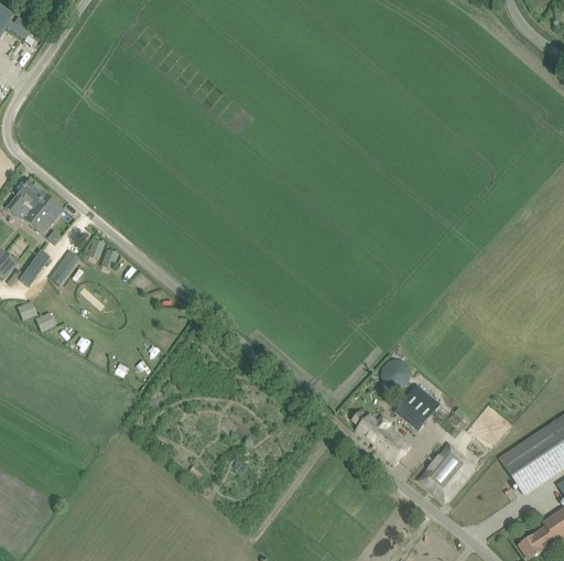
[(7,7),(19,15),(23,10),(10,1),(7,7)]
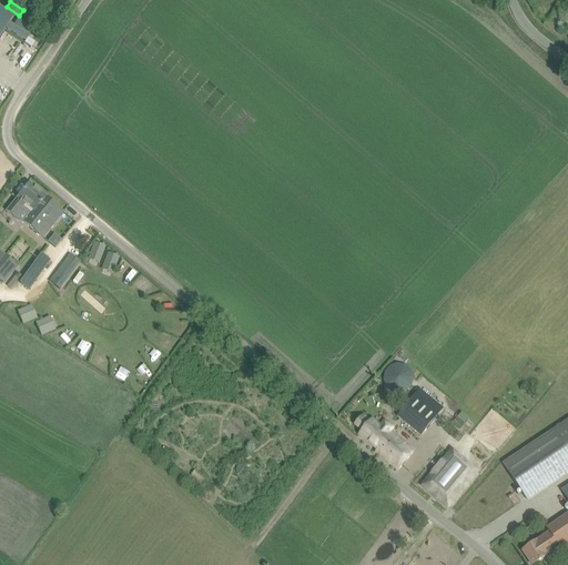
[(18,16),(13,22),(29,33),(30,33),(34,27),(18,16)]
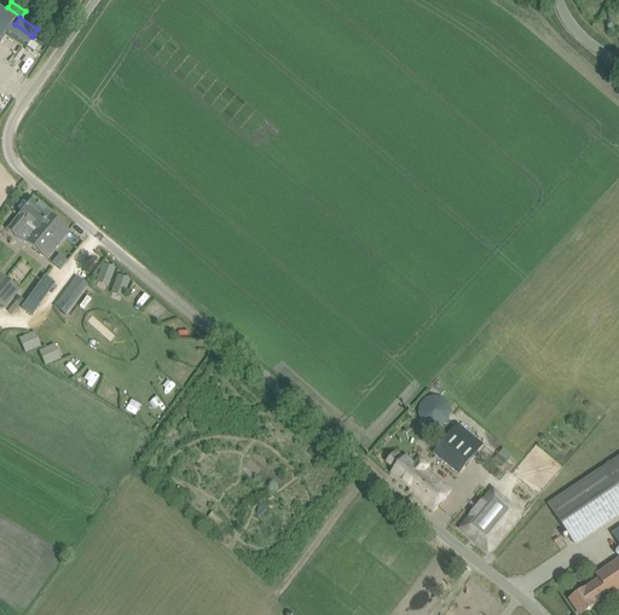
[(32,36),(15,24),(10,22),(6,28),(27,42),(32,36)]
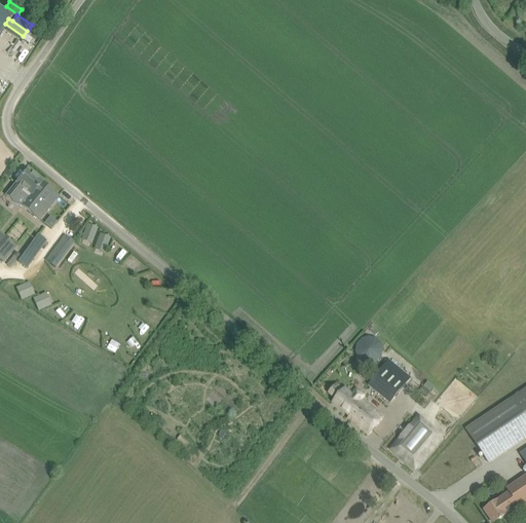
[(23,203),(24,204),(43,181),(42,180),(27,167),(6,192),(13,198),(20,191),(28,197),(23,203)]
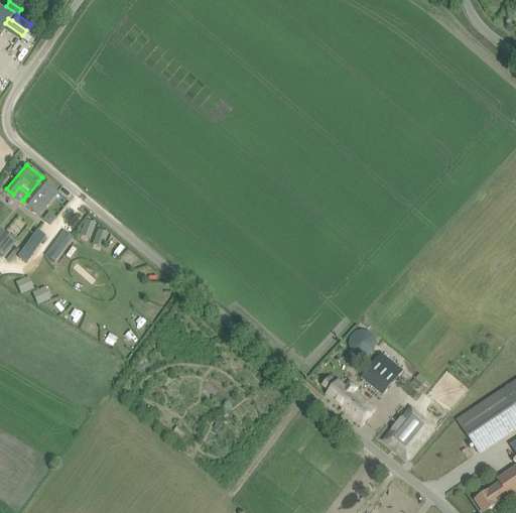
[(57,189),(42,177),(23,201),(38,213),(57,189)]
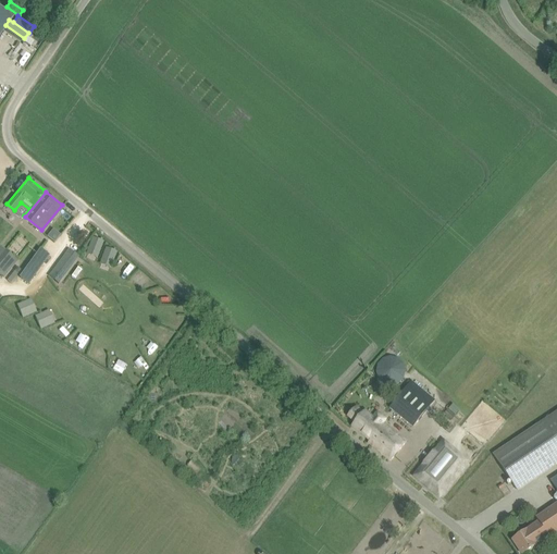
[(56,239),(61,232),(53,226),(48,233),(56,239)]
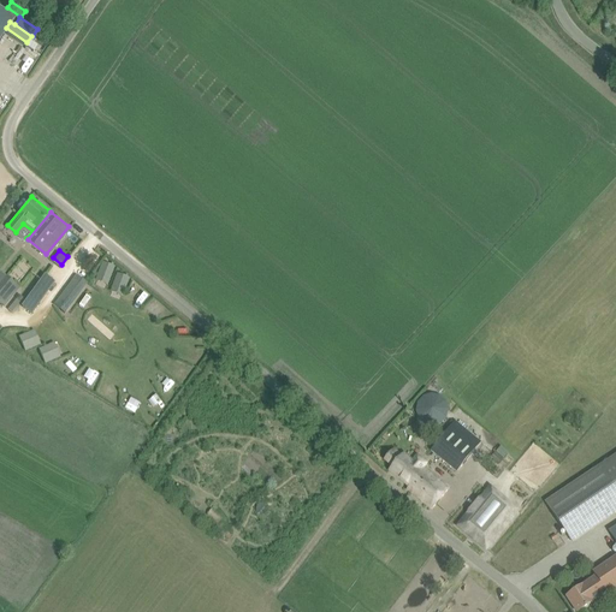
[(104,260),(96,280),(110,284),(116,263),(104,260)]
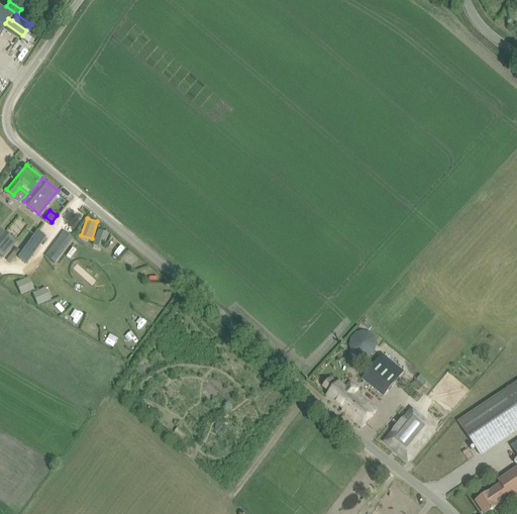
[(98,227),(92,244),(103,247),(108,230),(98,227)]
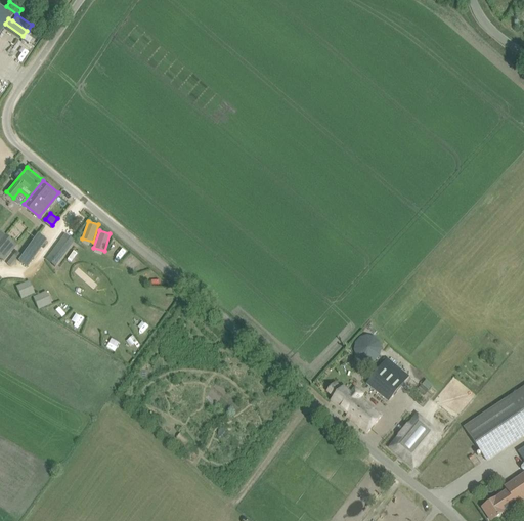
[(46,237),(38,231),(18,258),(27,264),(46,237)]
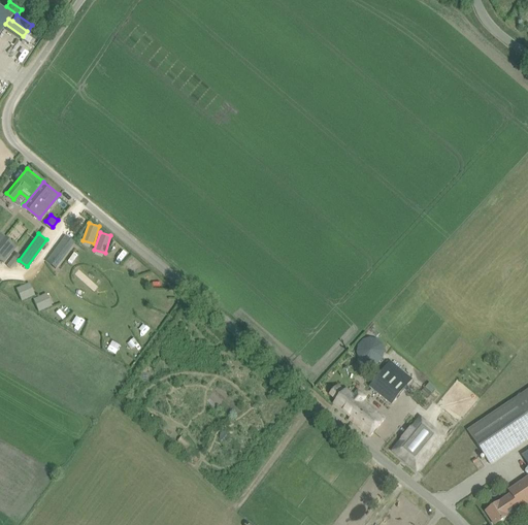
[(0,257),(4,260),(17,244),(4,235),(0,239),(0,257)]
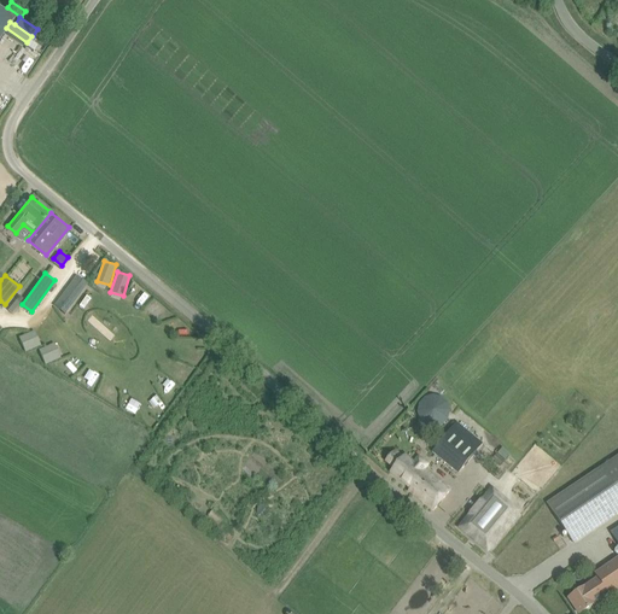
[(74,278),(66,287),(57,300),(64,307),(81,284),(74,278)]
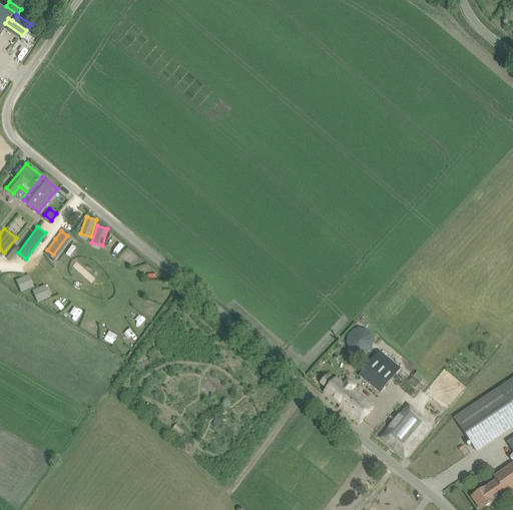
[(28,274),(15,279),(21,292),(34,286),(28,274)]
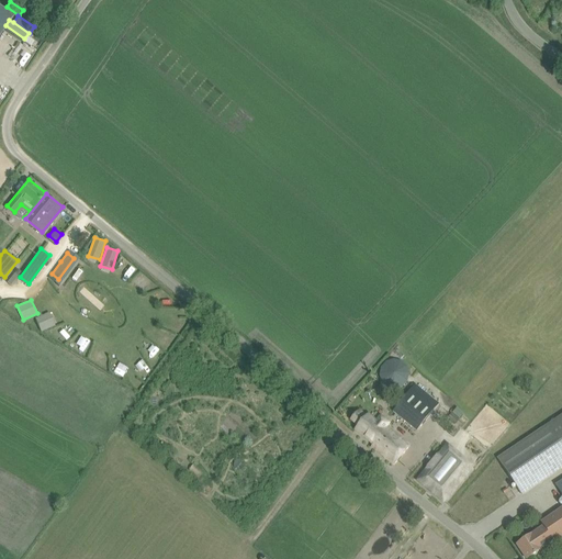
[(49,311),(35,317),(41,331),(55,325),(49,311)]
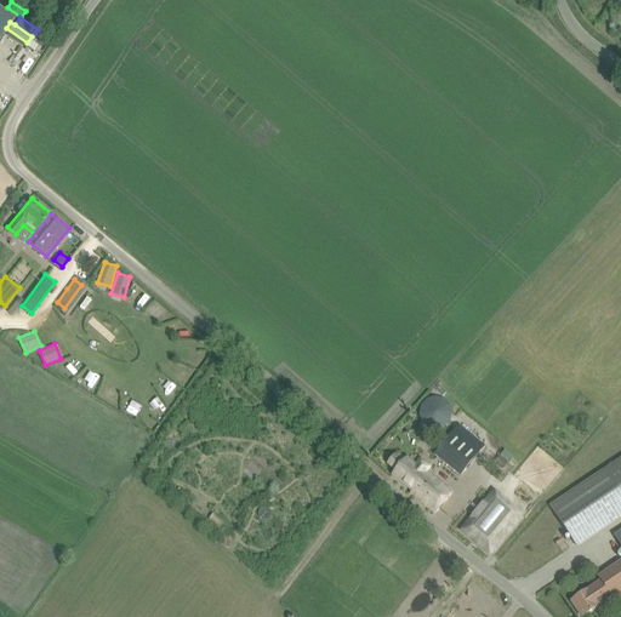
[(193,348),(191,359),(201,363),(204,350),(193,348)]
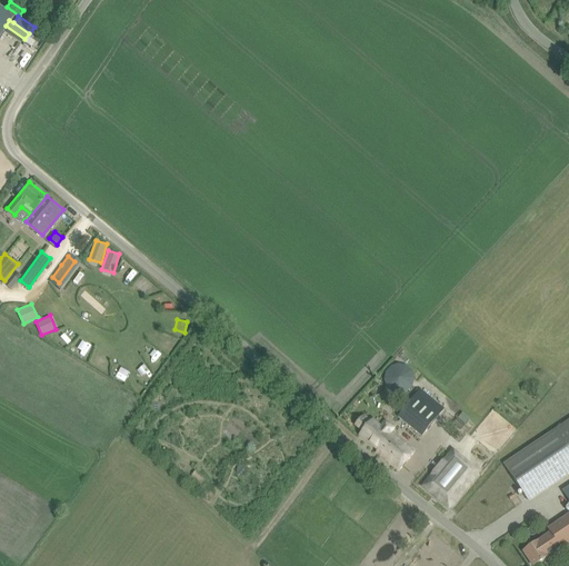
[(92,361),(102,364),(105,355),(95,351),(92,361)]
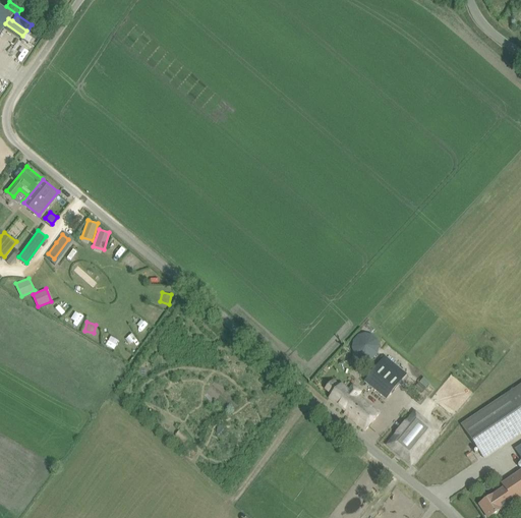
[(353,351),(349,357),(359,364),(364,358),(366,358),(369,357),(371,356),(373,354),(375,352),(378,350),(379,347),(379,345),(379,342),(378,340),(377,337),(375,335),(373,333),(370,332),(368,331),(366,330),(363,330),(361,331),(358,332),(356,333),(354,335),(353,337),(352,339),(351,342),(351,344),(351,347),(352,349),(353,351)]
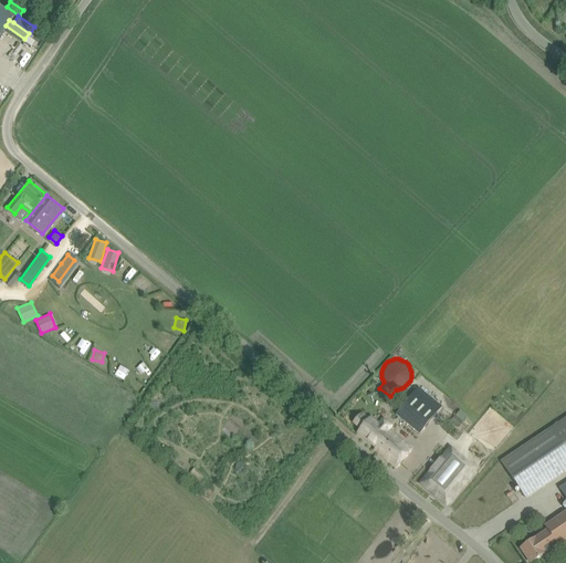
[(417,384),(395,412),(419,431),(441,404),(417,384)]
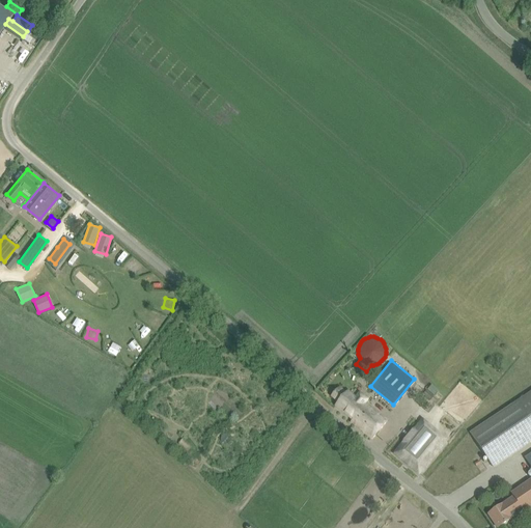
[(341,389),(338,387),(332,394),(338,400),(335,404),(353,418),(352,420),(372,437),(388,418),(365,400),(368,397),(359,390),(356,395),(347,389),(344,392),(342,391),(344,389),(342,387),(341,389)]
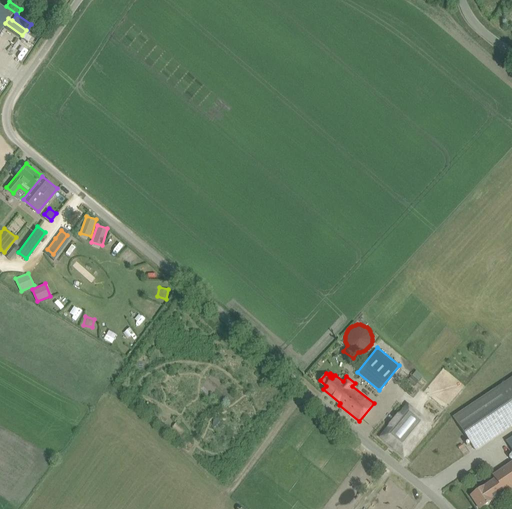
[(411,374),(407,379),(414,384),(418,379),(411,374)]
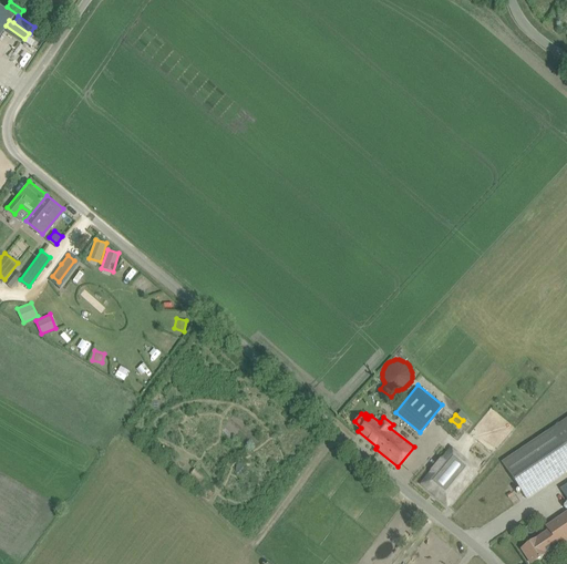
[(566,419),(553,429),(566,450),(566,419)]
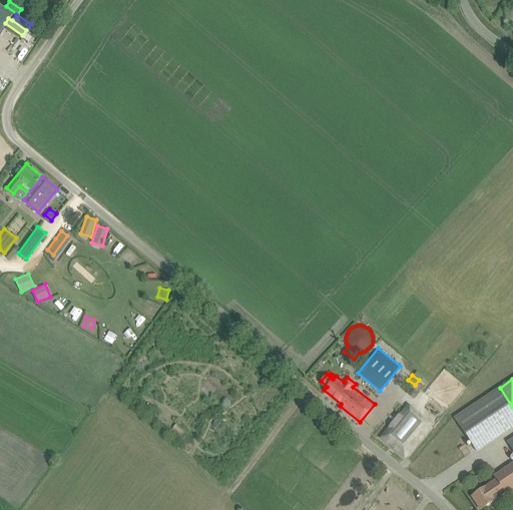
[(512,407),(500,388),(455,418),(475,448),(512,422),(512,407)]
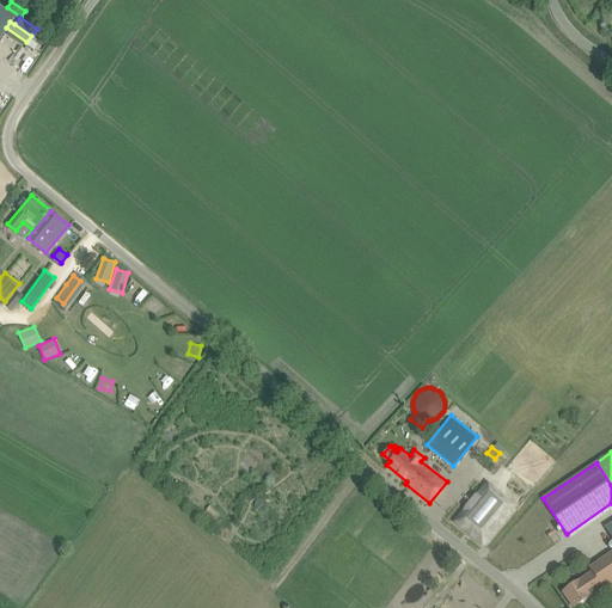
[(456,520),(483,542),(514,504),(488,481),(456,520)]
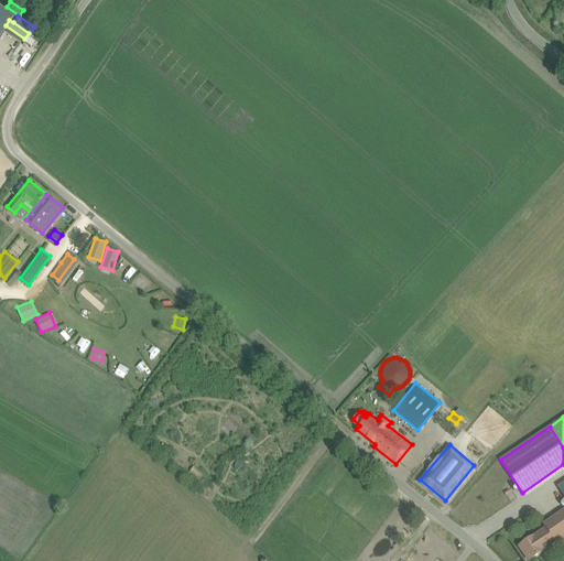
[(556,541),(563,536),(563,507),(544,522),(543,521),(543,522),(545,526),(556,541)]
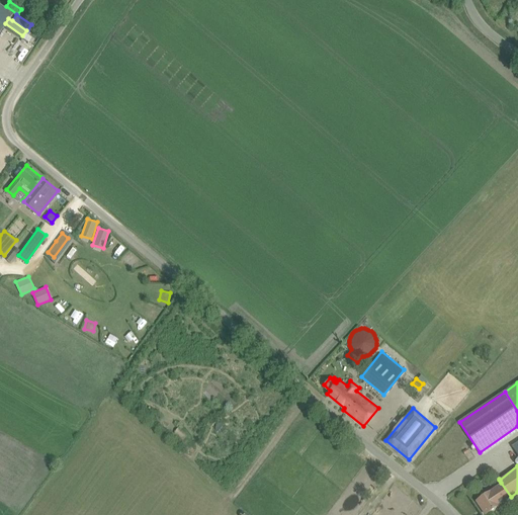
[(511,497),(501,483),(477,499),(486,513),(511,497)]
